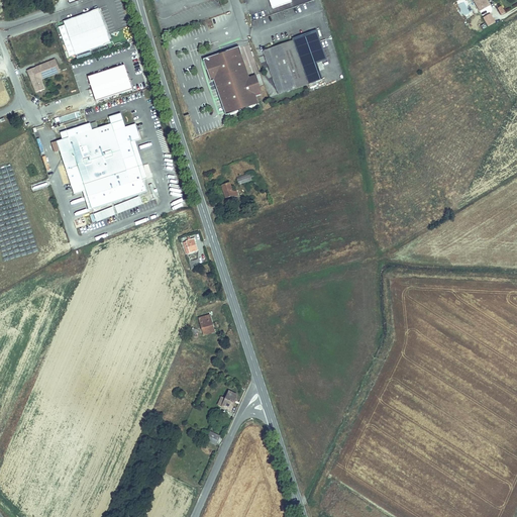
[(461,0),(454,3),(460,16),(470,12),(464,0),(461,0)]
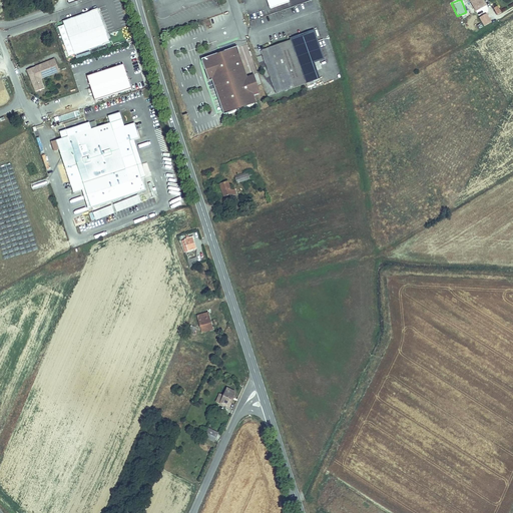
[(487,3),(485,0),(471,0),(477,9),(487,3)]
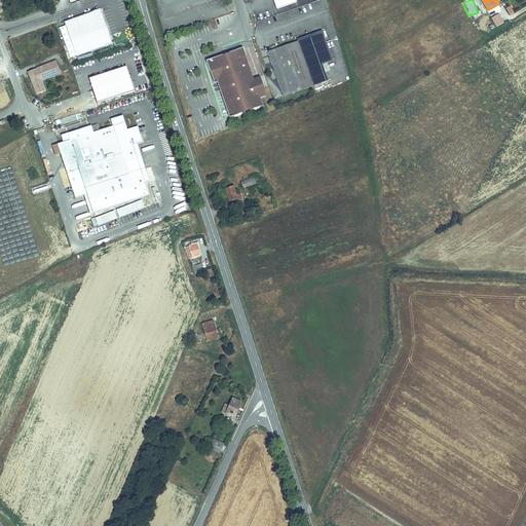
[(511,5),(505,7),(510,15),(515,12),(511,5)]
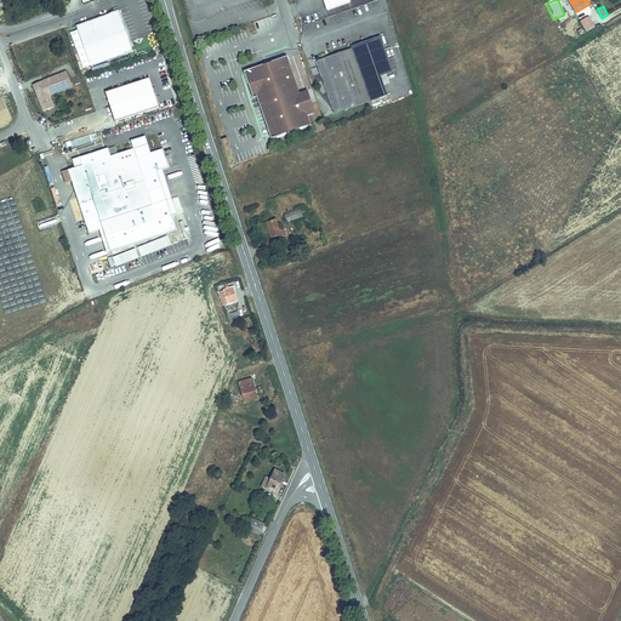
[(119,11),(75,26),(90,66),(134,51),(131,44),(119,11)]
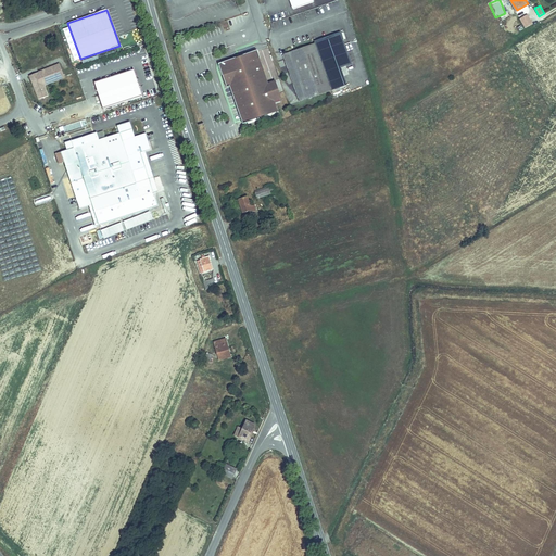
[(533,22),(528,12),(520,16),(526,25),(533,22)]
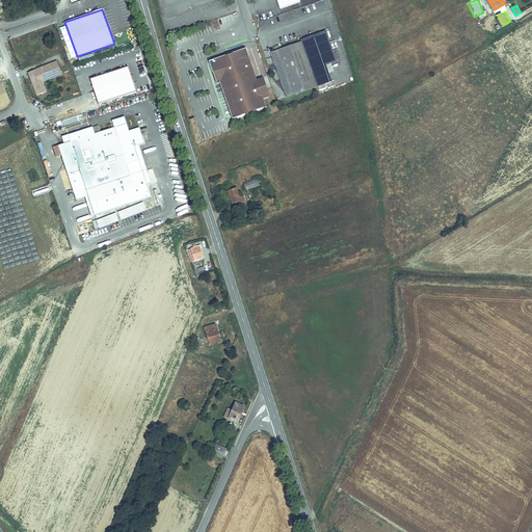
[(303,37),(327,29),(326,27),(302,34),(303,37)]
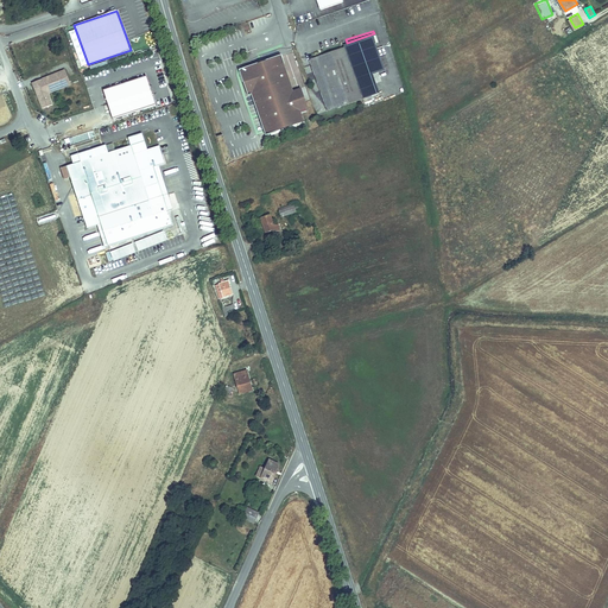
[(133,51),(154,46),(151,32),(130,37),(133,51)]
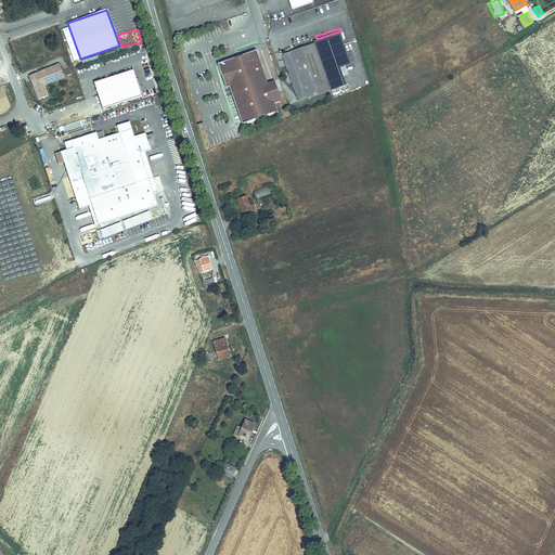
[(283,51),(300,99),(341,84),(338,76),(345,74),(341,64),(351,61),(341,30),(317,39),(283,51)]
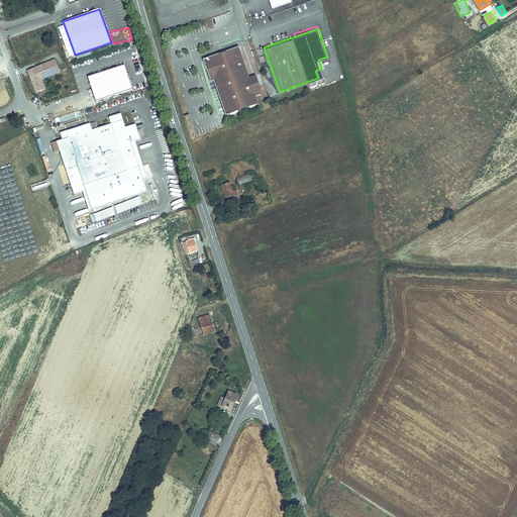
[(261,92),(256,80),(248,82),(247,79),(237,49),(207,60),(222,105),(261,92)]
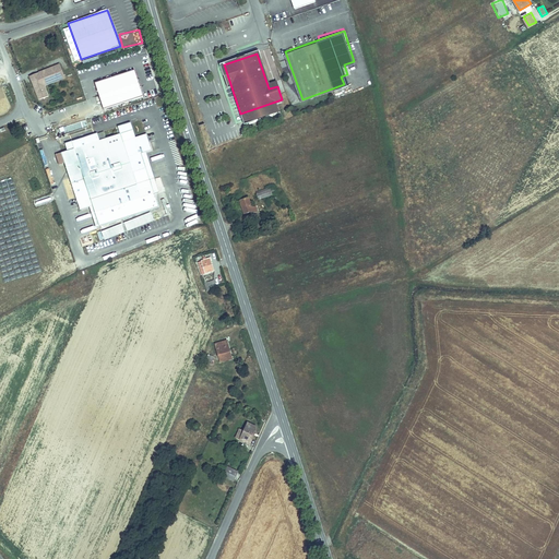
[(45,85),(66,76),(59,63),(30,75),(39,99),(48,95),(45,85)]
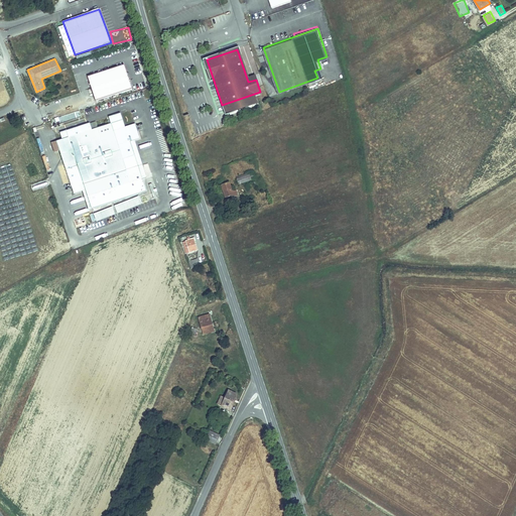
[(124,62),(88,75),(96,99),(132,87),(124,62)]
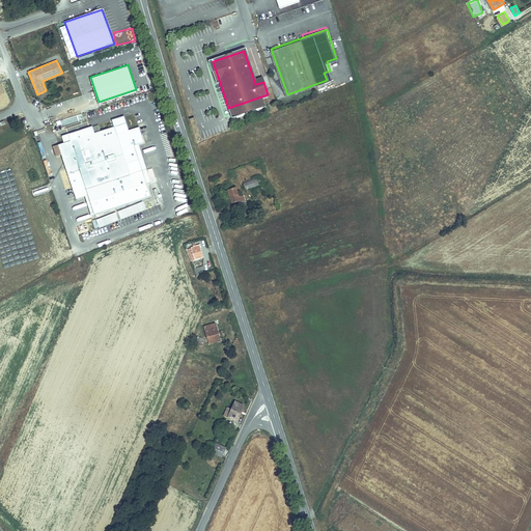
[(333,78),(330,71),(324,73),(327,80),(333,78)]
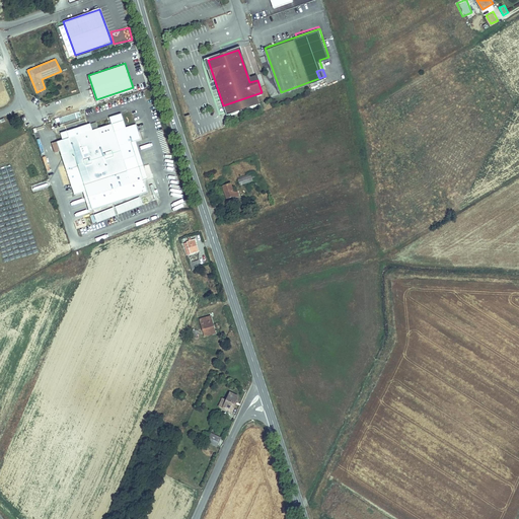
[(343,73),(328,78),(330,84),(345,79),(343,73)]
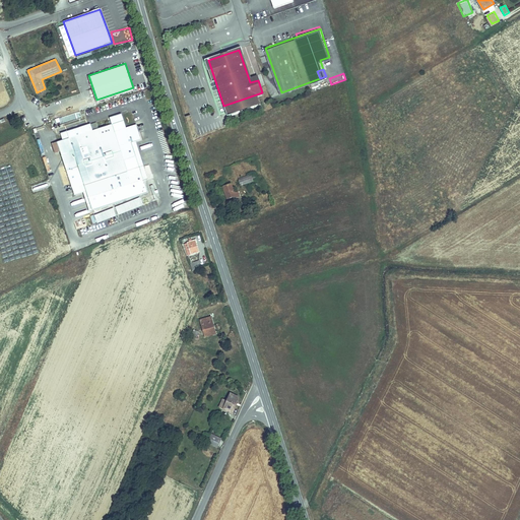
[(152,192),(143,167),(134,141),(137,140),(144,138),(138,122),(129,126),(124,112),(110,117),(113,123),(92,130),(90,123),(68,131),(71,137),(59,142),(75,187),(82,185),(86,195),(90,193),(96,211),(123,202),(152,192)]
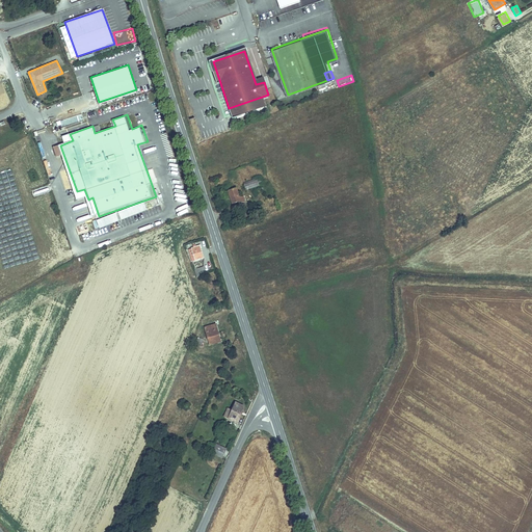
[(68,133),(84,129),(82,125),(67,130),(68,133)]
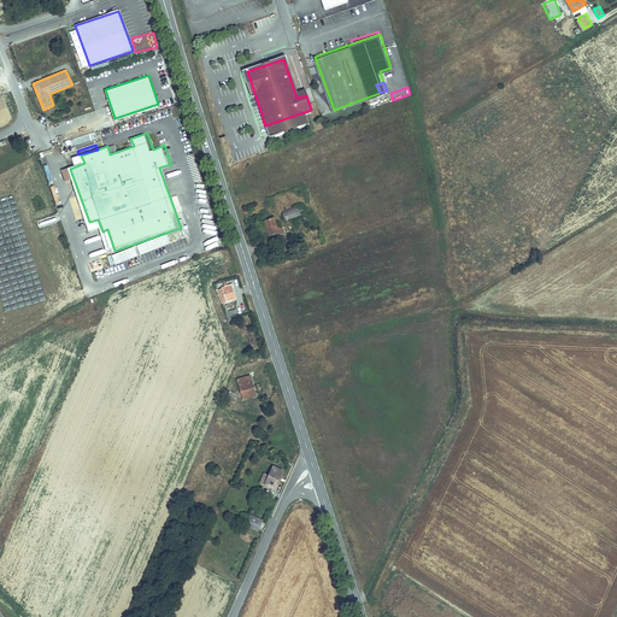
[(163,166),(159,168),(170,198),(174,197),(163,166)]
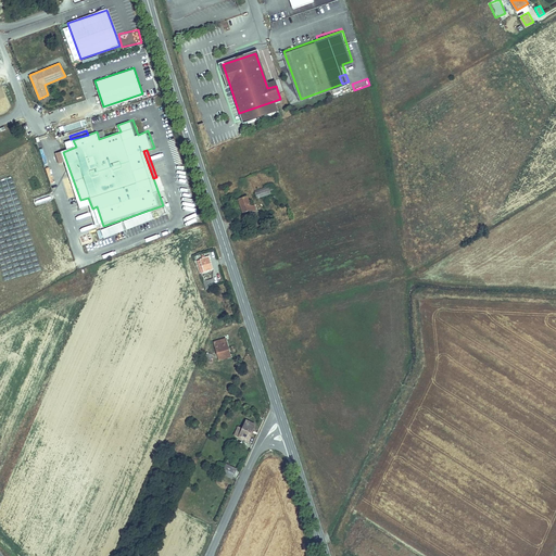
[(268,185),(254,189),(256,194),(269,191),(268,185)]
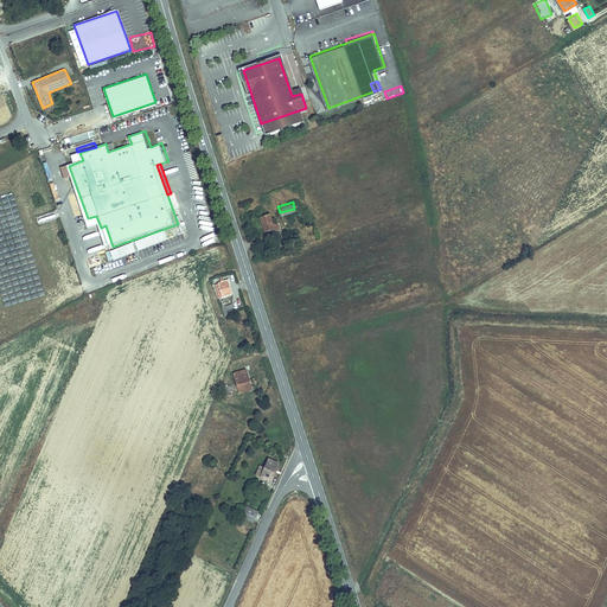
[(270,209),(260,212),(264,228),(273,224),(274,229),(280,227),(279,221),(274,222),(270,209)]
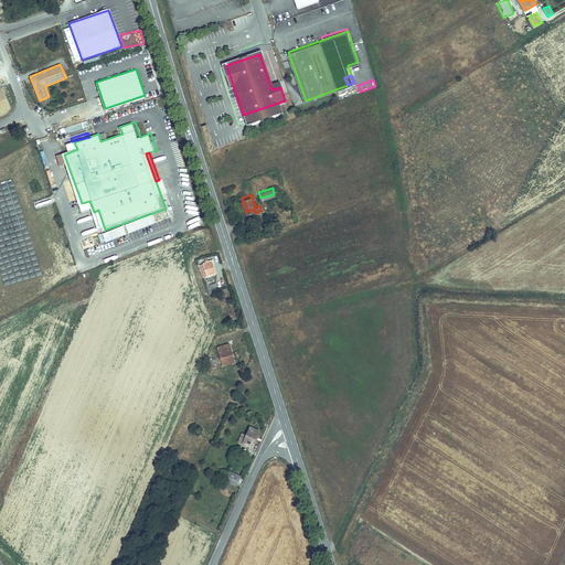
[(100,231),(105,230),(98,210),(94,212),(100,231)]
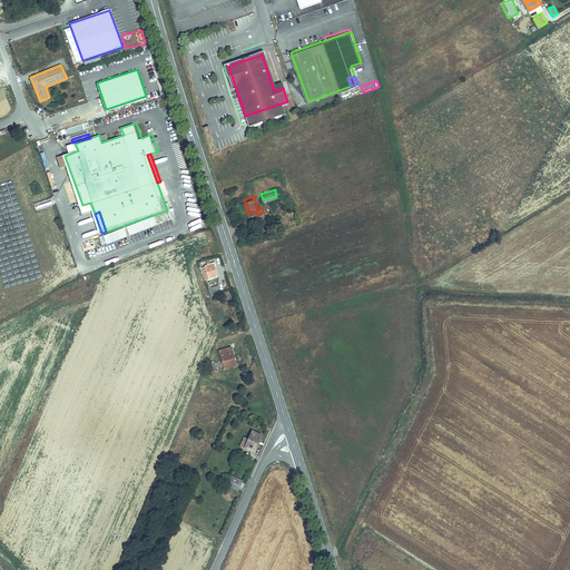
[(214,264),(204,267),(208,278),(217,275),(214,264)]
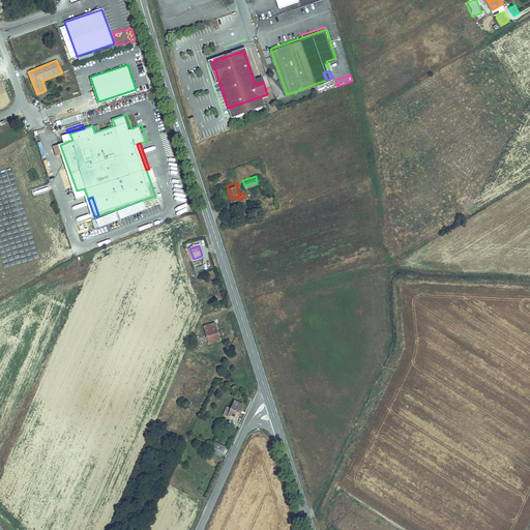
[(213,321),(203,324),(208,342),(219,337),(213,321)]
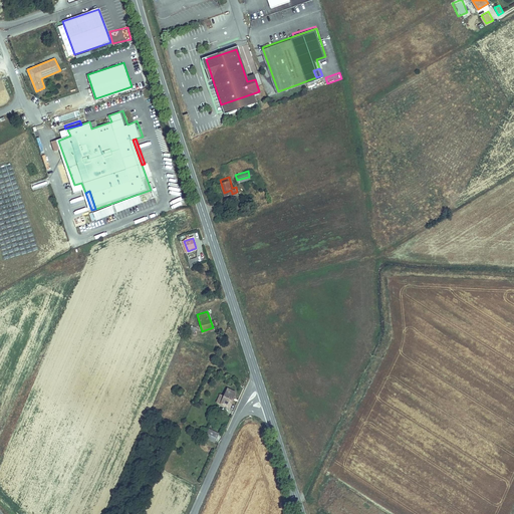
[(235,391),(227,387),(221,401),(231,406),(236,395),(233,394),(235,391)]
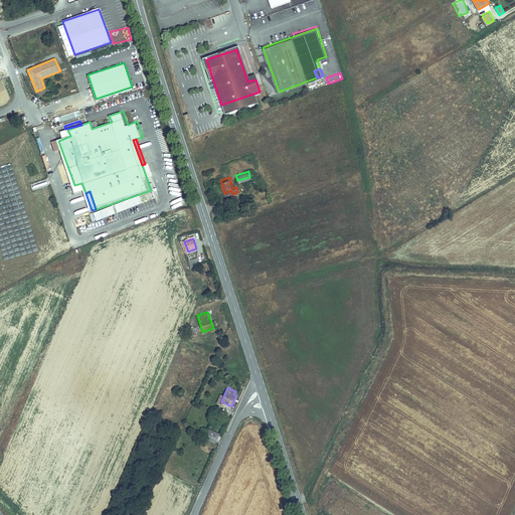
[(218,434),(209,430),(205,438),(214,442),(218,434)]
